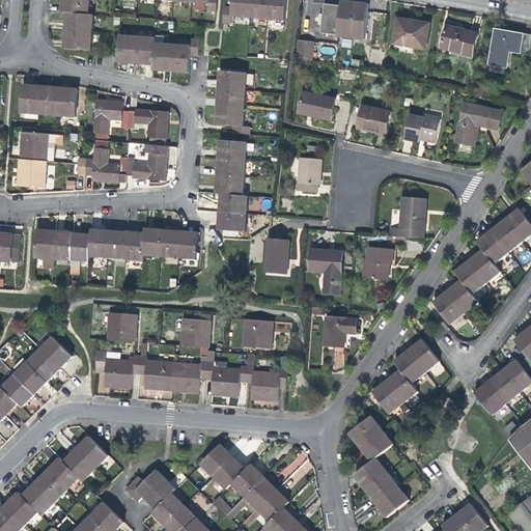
[(90,15),(91,0),(64,0),(64,3),(63,11),(68,12),(90,15)]
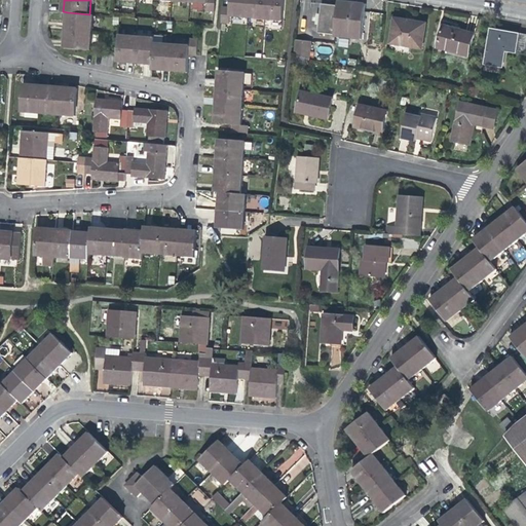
[(230,0),(230,7),(229,17),(248,20),(250,0),(230,0)]
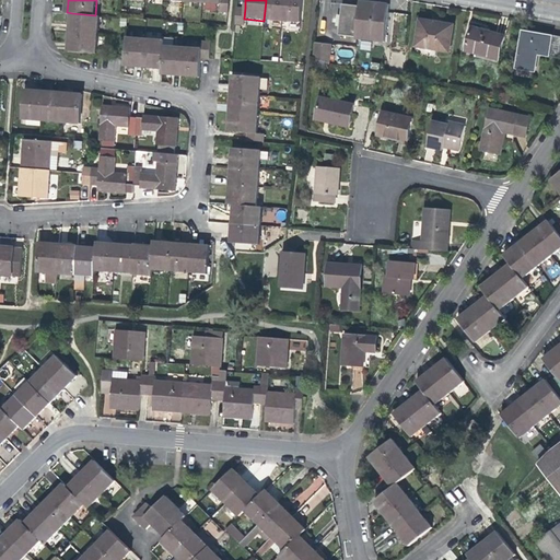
[(282,22),(283,0),(266,0),(264,21),(282,22)]
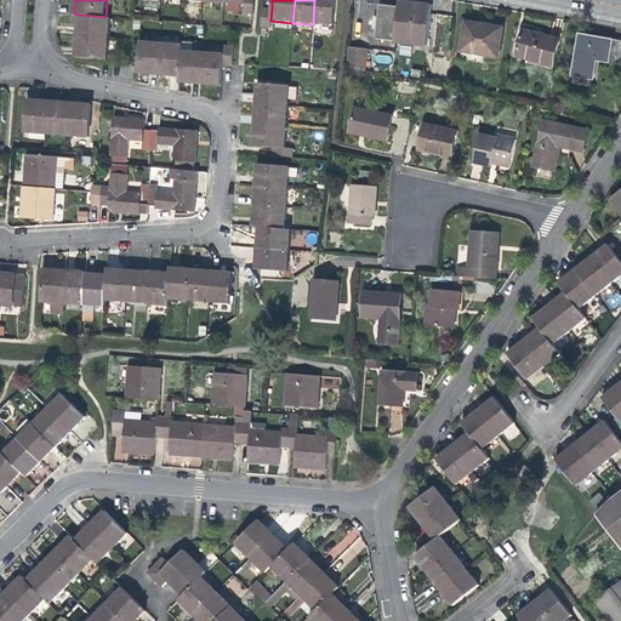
[(334,27),(335,0),(314,0),(313,24),(334,27)]
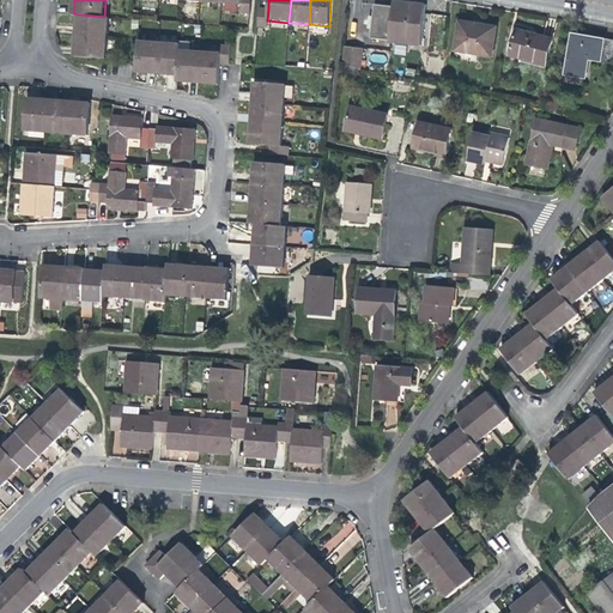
[(396,6),(377,4),(372,37),(392,40),(392,42),(423,46),(428,5),(416,4),(398,1),(396,6)]
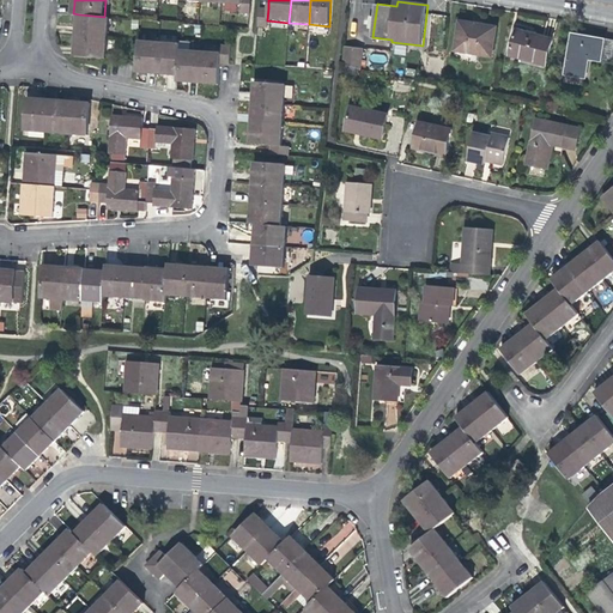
[(267,26),(267,20),(268,8),(260,7),(259,25),(267,26)]
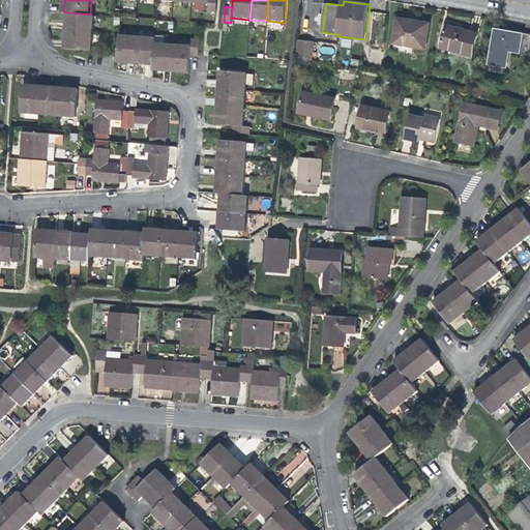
[(93,33),(95,15),(90,15),(68,12),(67,23),(66,31),(93,33)]
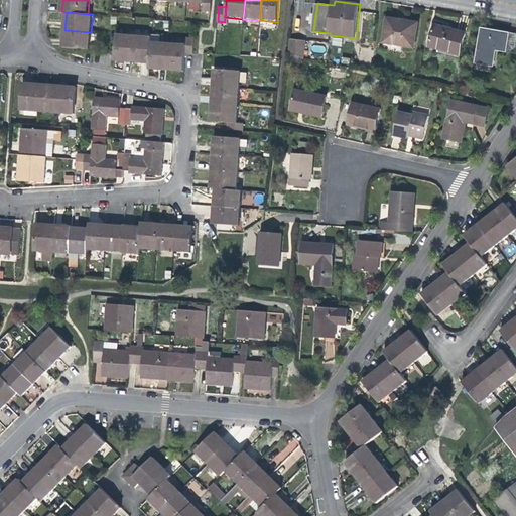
[(411,47),(416,22),(403,20),(386,17),(382,42),(411,47)]
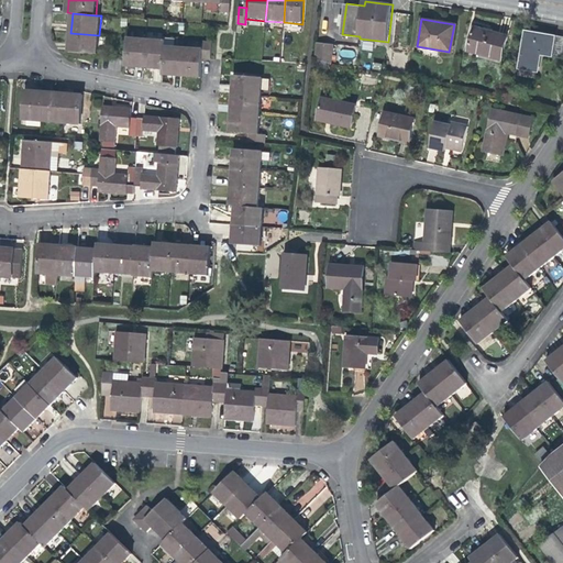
[(495,33),(475,28),(468,50),(500,59),(507,36),(495,33)]
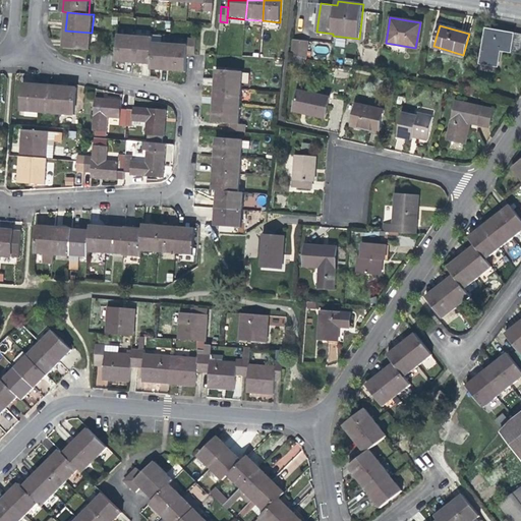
[(487,29),(481,61),(498,64),(501,48),(520,51),(520,40),(520,37),(520,34),(508,32),(487,29)]
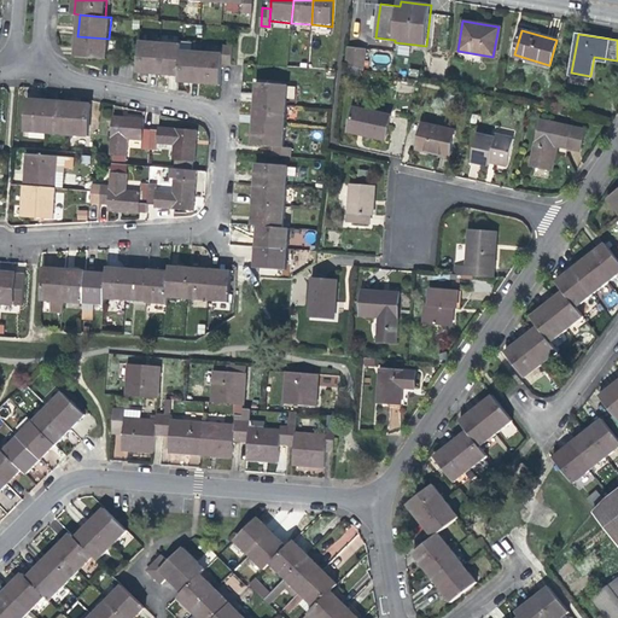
[(108,58),(109,39),(77,36),(77,46),(76,56),(108,58)]
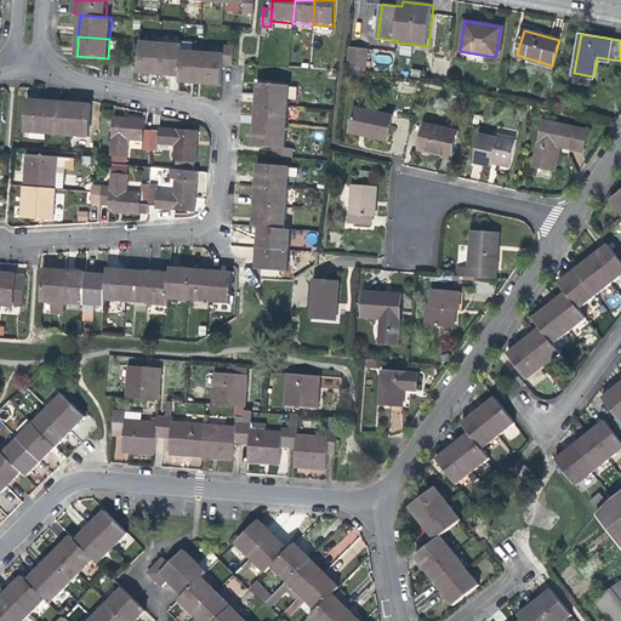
[(160,74),(163,43),(142,40),(140,61),(138,72),(153,74),(160,74)]
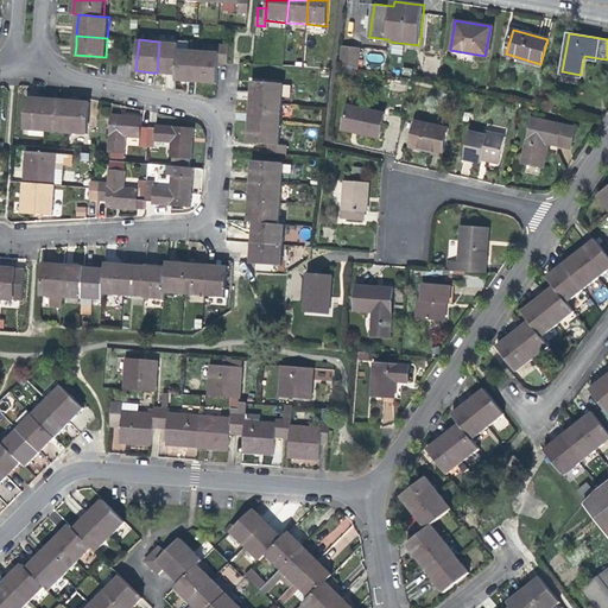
[(177,75),(179,50),(179,43),(159,42),(157,73),(168,74),(177,75)]
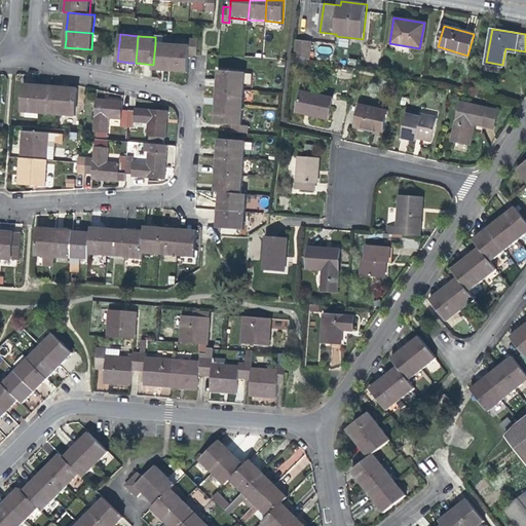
[(190,38),(189,46),(189,54),(196,55),(197,39),(190,38)]
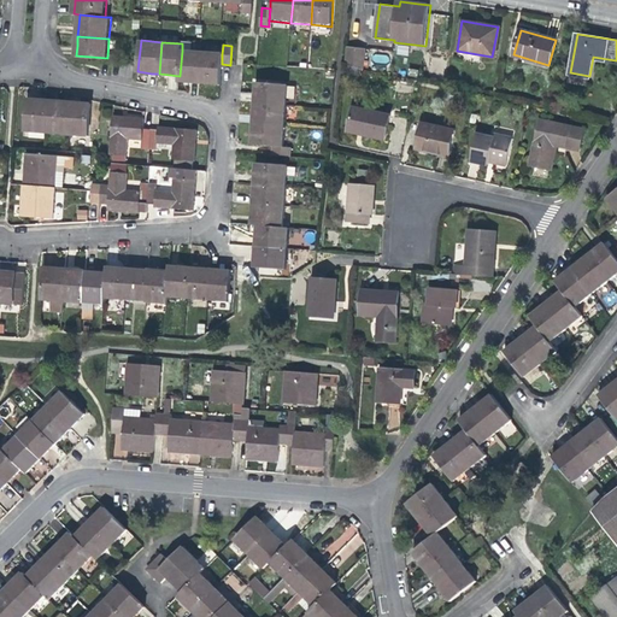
[(347,47),(346,66),(363,70),(365,50),(347,47)]
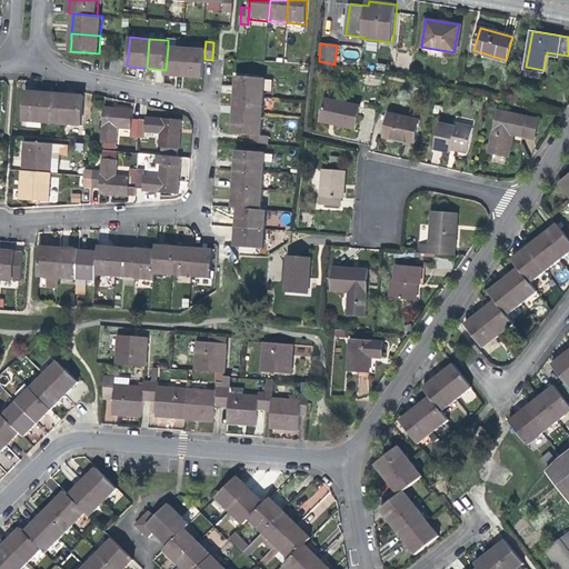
[(185,77),(187,48),(168,47),(166,70),(165,75),(178,76),(185,77)]
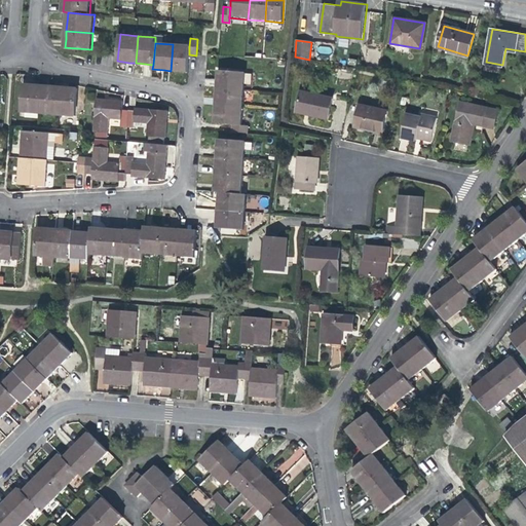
[(189,54),(189,46),(173,44),(171,71),(181,72),(187,73),(189,54)]
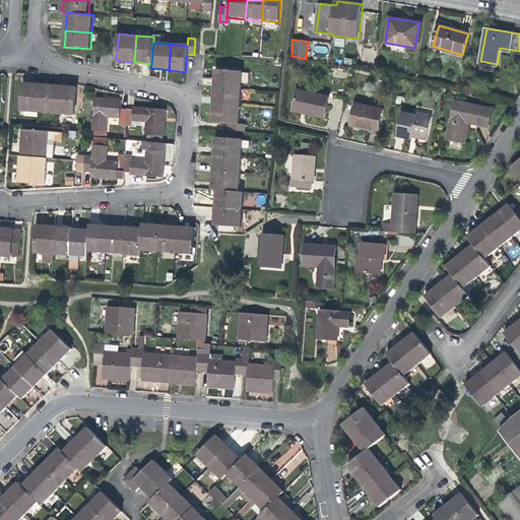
[(241,89),(243,72),(216,69),(215,79),(214,87),(241,89)]
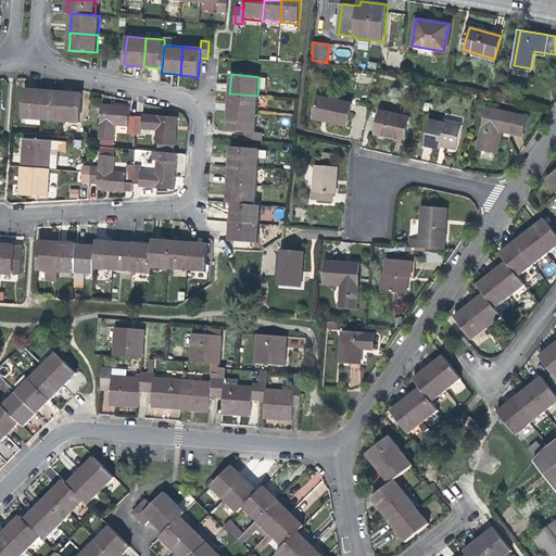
[(41,118),(43,90),(36,89),(26,89),(23,116),(41,118)]
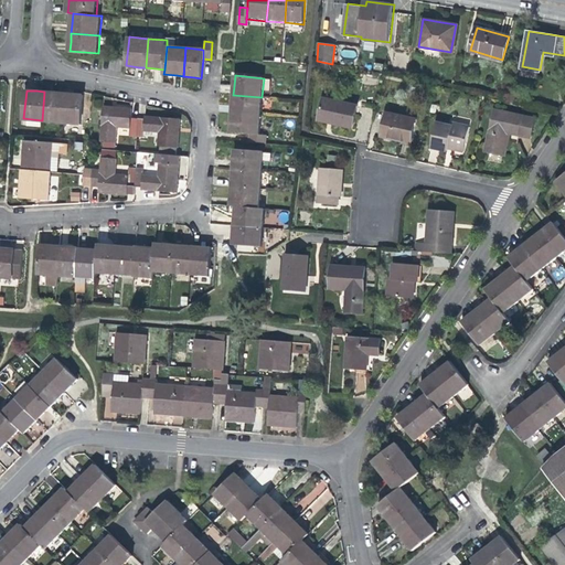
[(61,121),(64,94),(54,93),(44,92),(42,120),(61,121)]
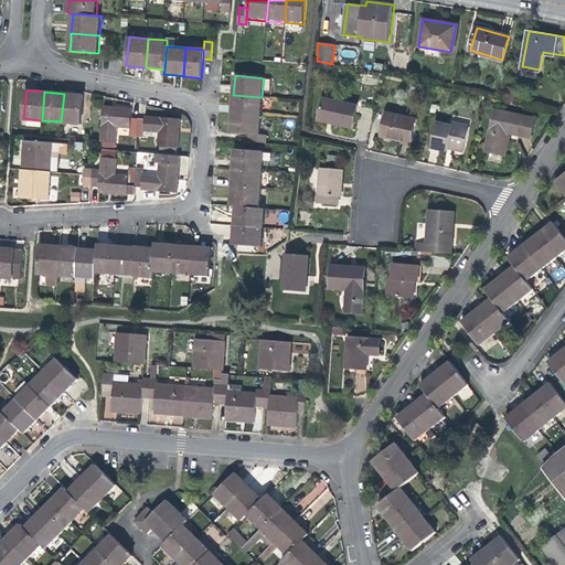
[(80,124),(82,95),(75,94),(64,94),(61,121),(80,124)]
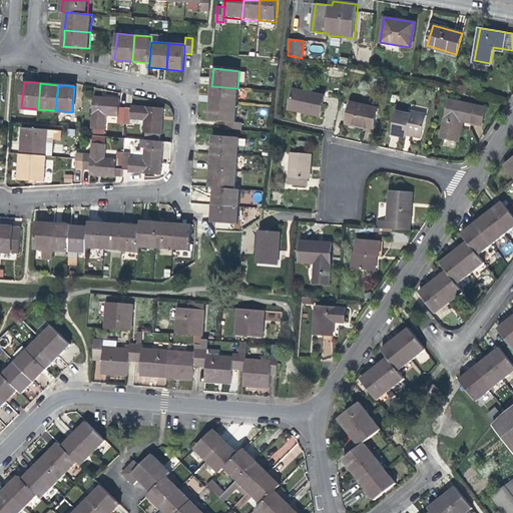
[(236,105),(237,88),(211,86),(211,94),(210,103),(236,105)]
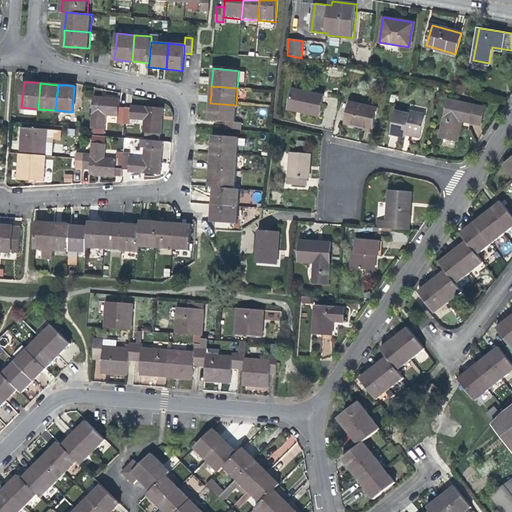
[(324,96),(294,89),(290,107),(302,110),(301,112),(311,114),(319,116),(324,96)]
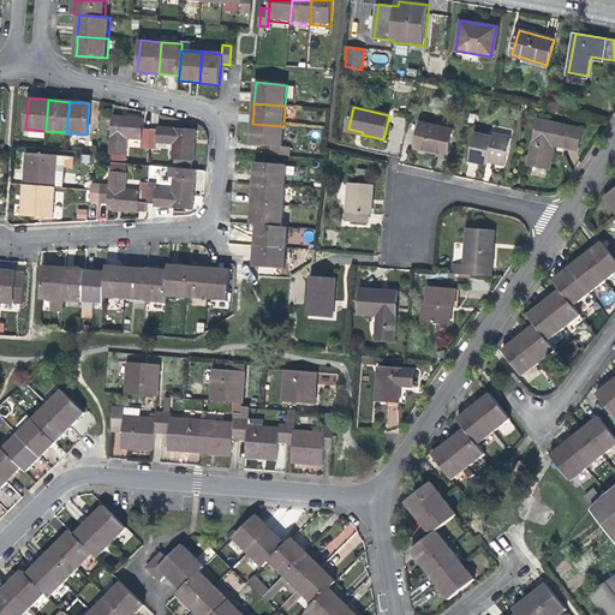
[(143,139),(144,127),(144,118),(131,117),(113,115),(109,154),(126,155),(127,138),(143,139)]
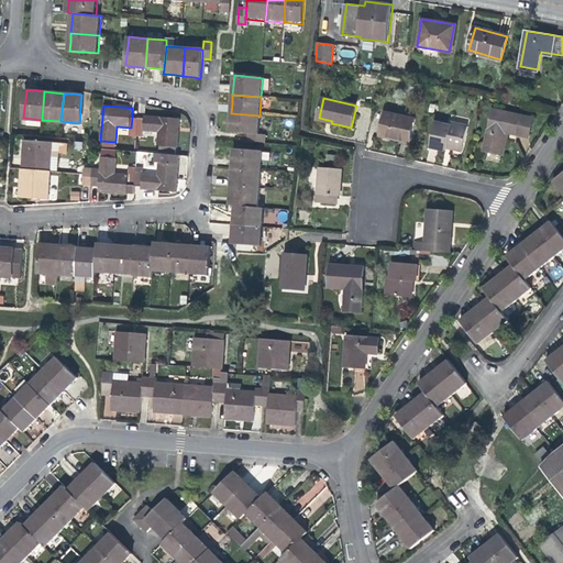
[(495,110),(485,151),(501,155),(507,133),(512,134),(518,136),(519,134),(530,136),(534,119),(495,110)]
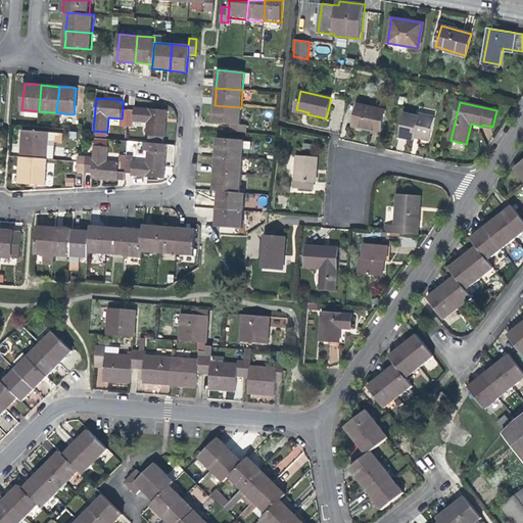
[(386,110),(359,103),(353,126),(369,130),(381,132),(386,110)]
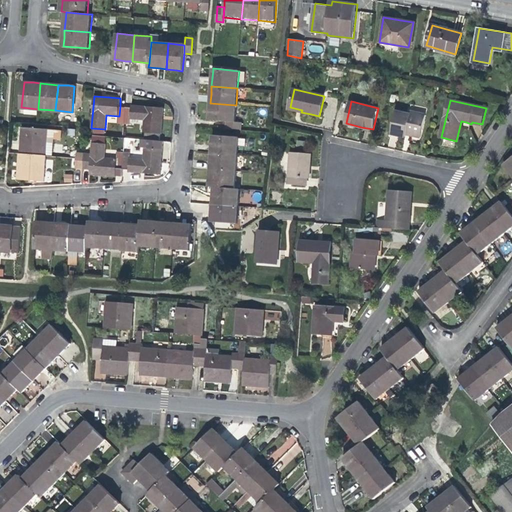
[(208,120),(225,122),(234,123),(236,105),(210,103),(209,110),(208,120)]
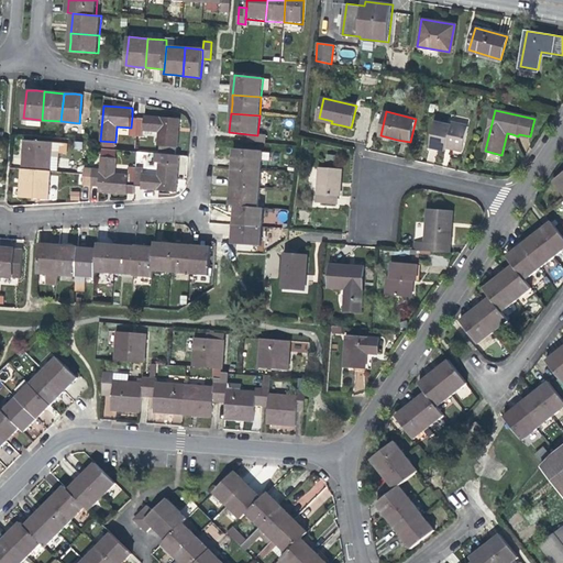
[(145,116),(145,118),(144,130),(158,131),(157,145),(177,147),(178,132),(179,118),(145,116)]
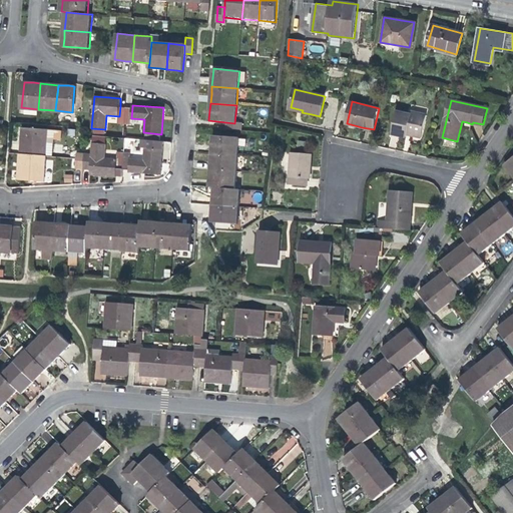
[(398,112),(393,133),(407,136),(408,134),(414,135),(422,137),(427,115),(412,112),(412,115),(398,112)]
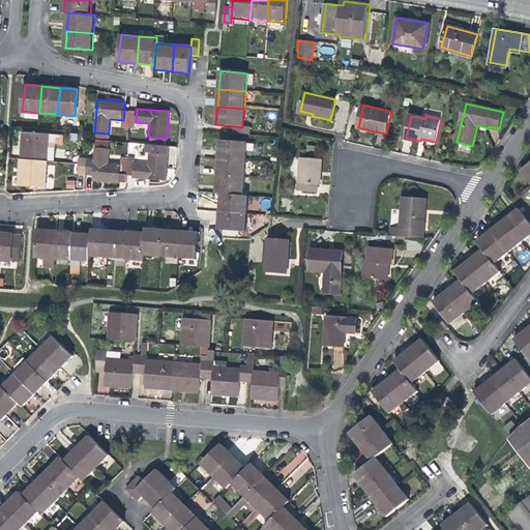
[(242,127),(233,126),(233,134),(248,135),(249,127),(242,127)]
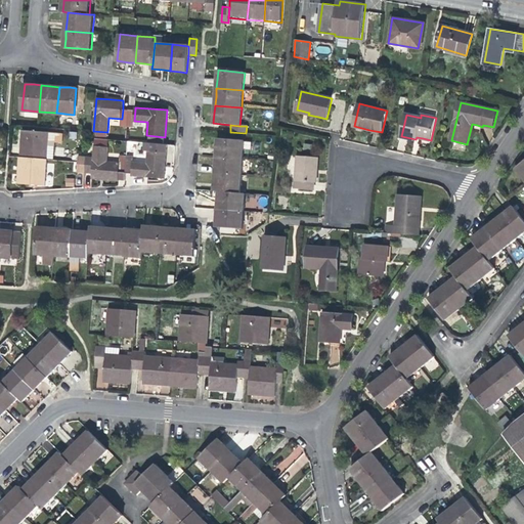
[(47,159),(50,132),(24,129),(22,144),(20,156),(47,159)]
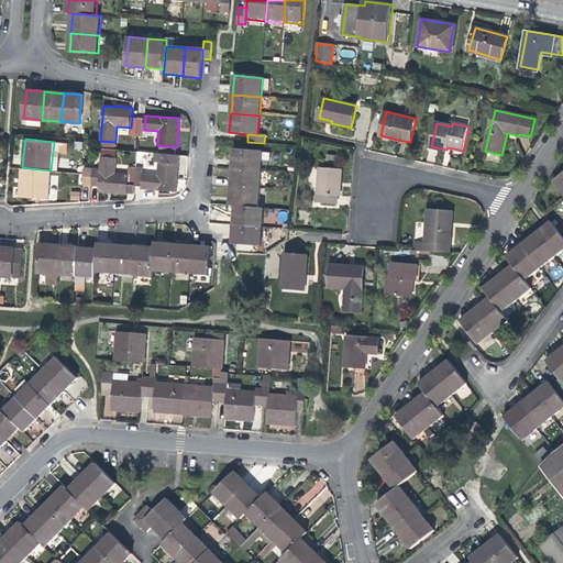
[(261,170),(263,153),(234,150),(233,161),(232,168),(261,170)]
